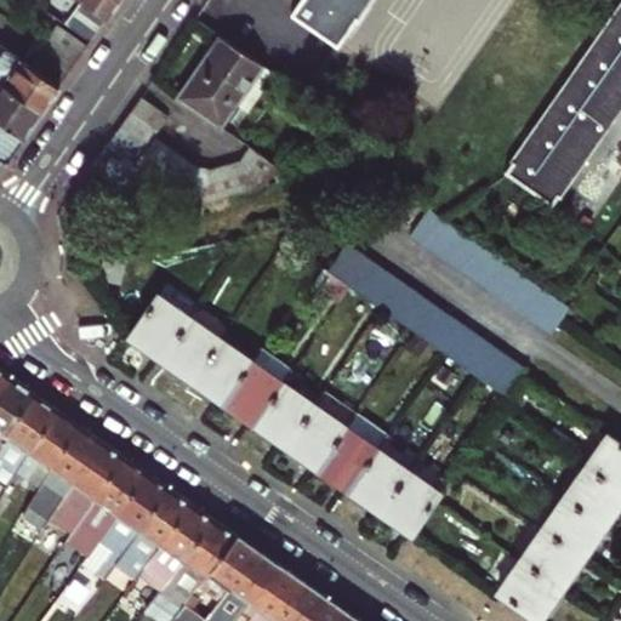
[(81,0),(104,16),(115,0),(81,0)]
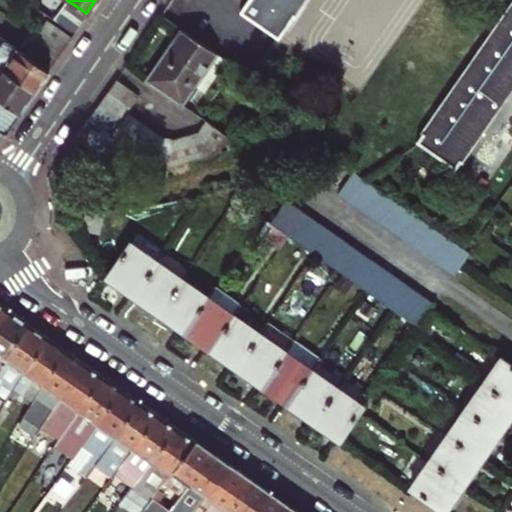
[(244,0),(238,9),(274,34),(288,14),(267,0),(244,0)]
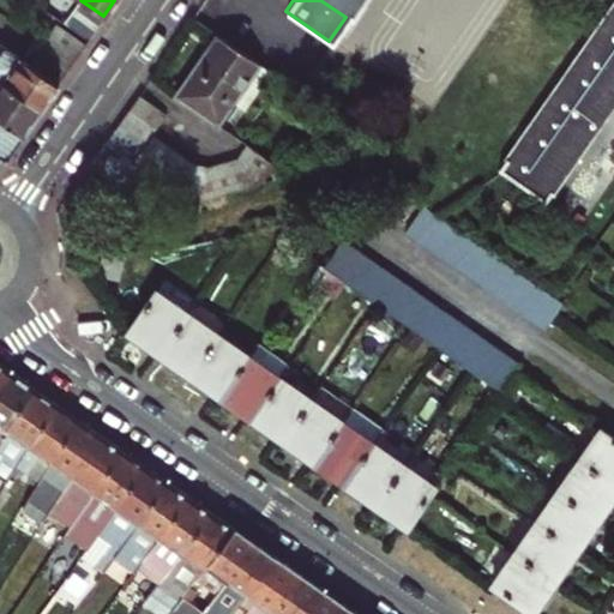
[(320,0),(345,17),(356,0),(320,0)]
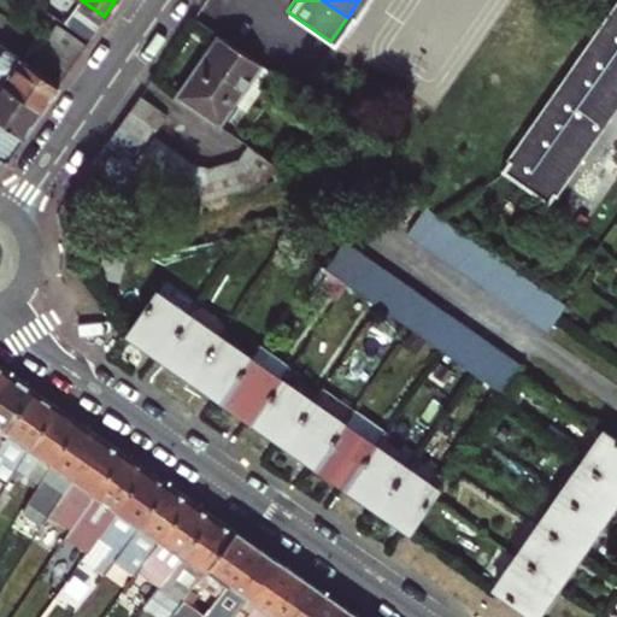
[(546,200),(571,163),(616,97),(616,5),(504,171),(510,176),(546,200)]
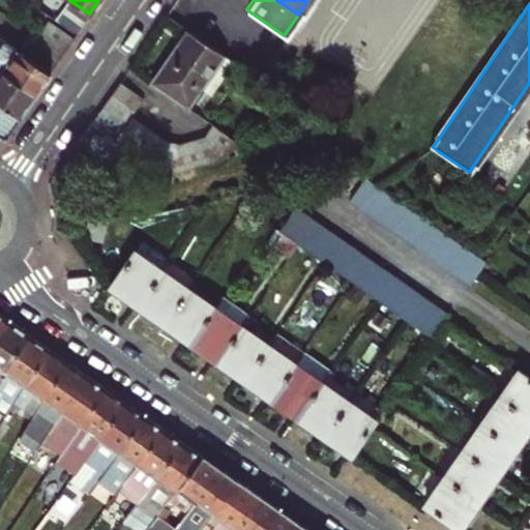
[(47,21),(39,32),(64,50),(72,38),(47,21)]
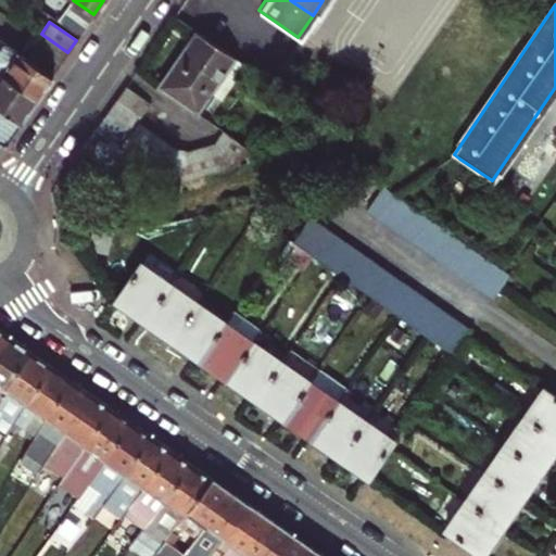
[(41,34),(33,46),(59,64),(67,52),(41,34)]
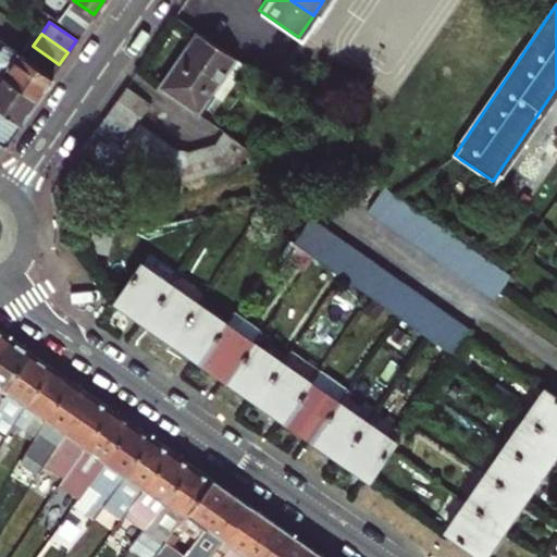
[(223,109),(250,71),(196,34),(159,88),(197,114),(208,98),(223,109)]
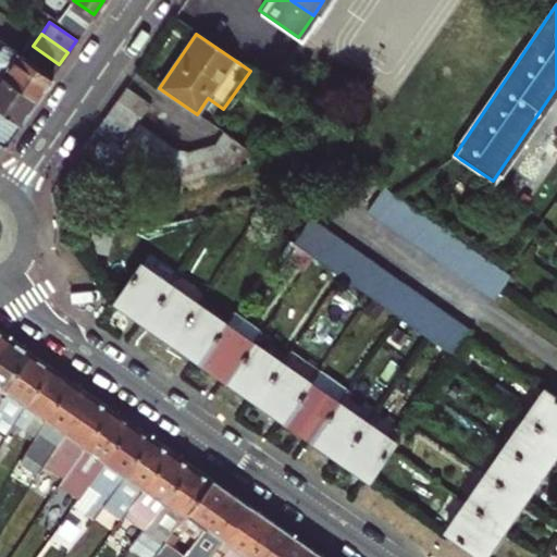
[(50,77),(24,58),(0,41),(0,74),(35,100),(50,77)]
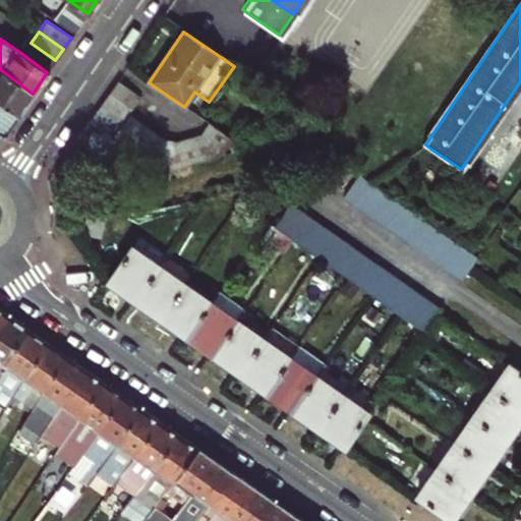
[(55,60),(31,43),(22,54),(47,72),(55,60)]
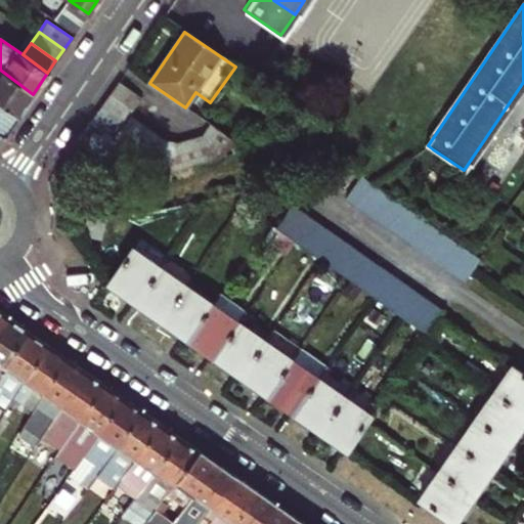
[(33,94),(0,70),(0,101),(18,115),(33,94)]
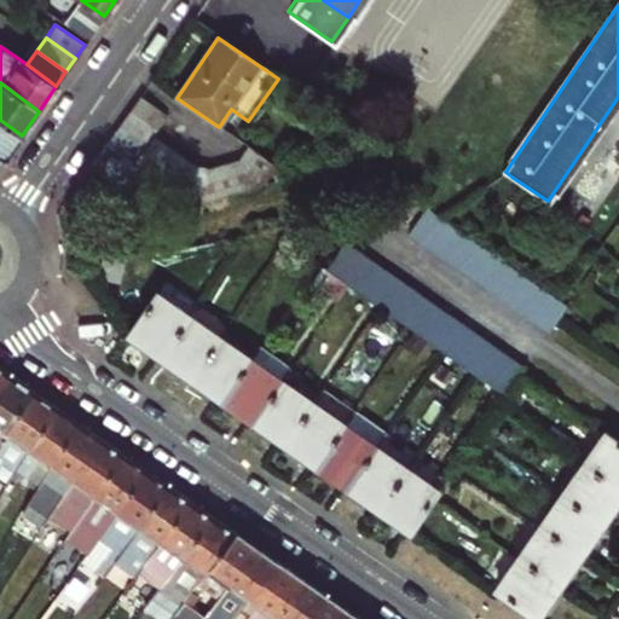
[(166,115),(139,97),(128,113),(155,131),(166,115)]
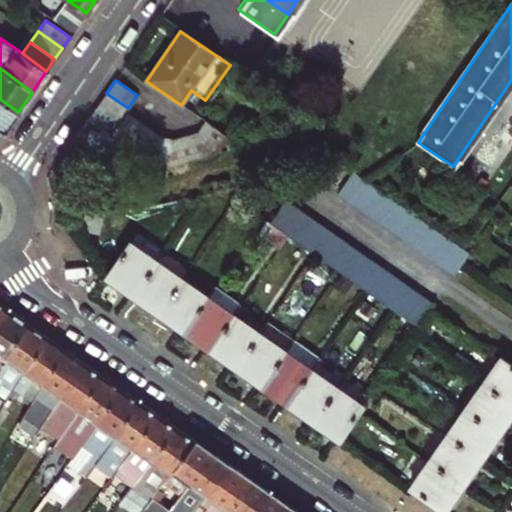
[(128,108),(106,93),(97,105),(119,120),(125,112),(128,108)]
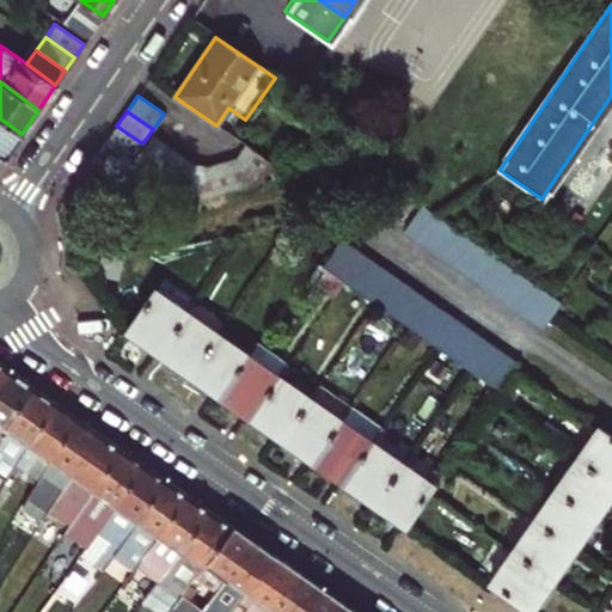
[(0,164),(22,134),(0,118),(0,164)]
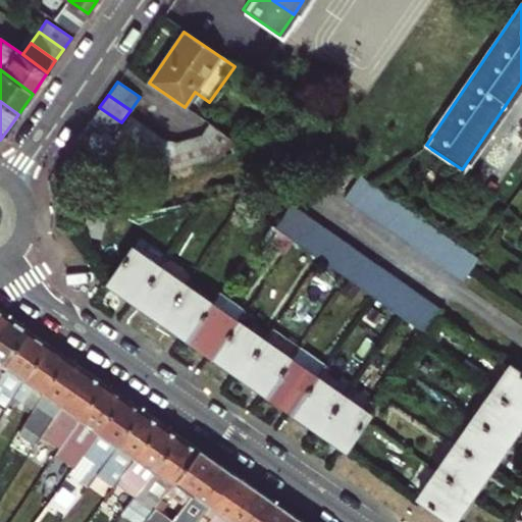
[(112,137),(121,122),(99,107),(90,121),(112,137)]
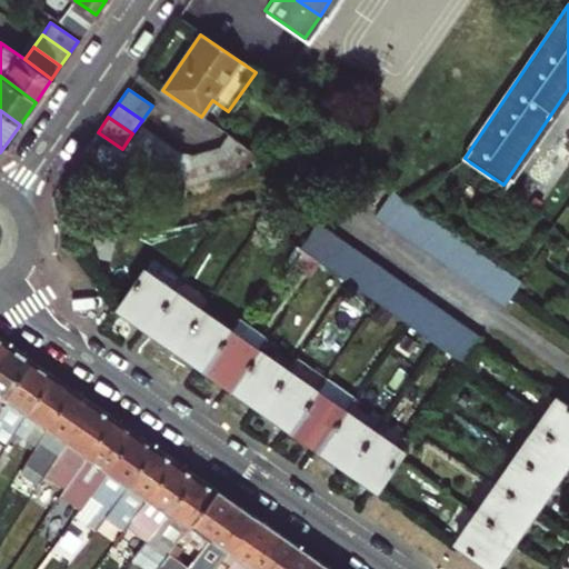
[(178,189),(237,171),(250,151),(227,135),(219,146),(190,152),(175,151),(139,125),(132,133),(122,149),(131,156),(178,189)]
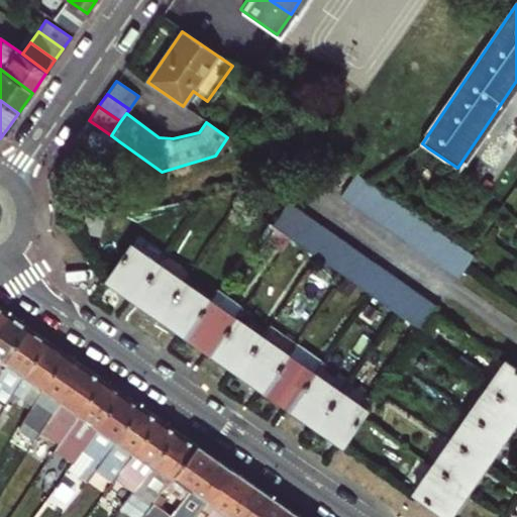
[(106,160),(119,141),(111,135),(89,120),(76,138),(106,160)]
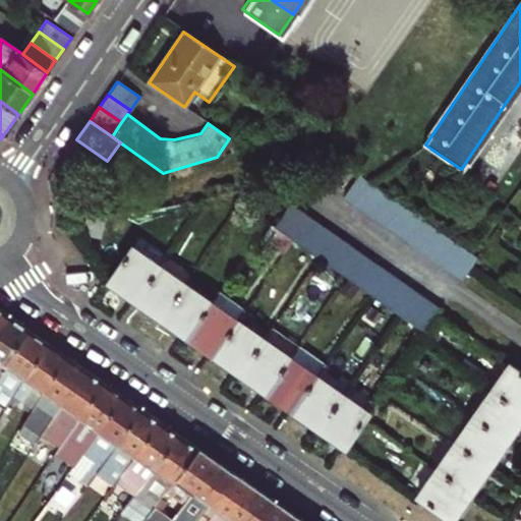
[(355,204),(372,179),(361,172),(345,195),(355,204)]
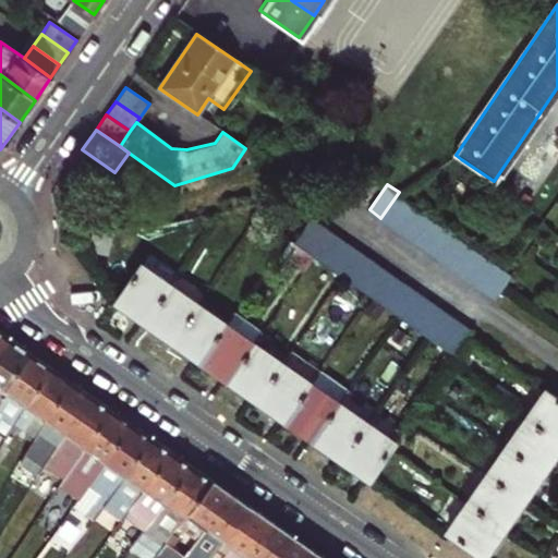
[(391,225),(409,199),(399,192),(380,218),(391,225)]
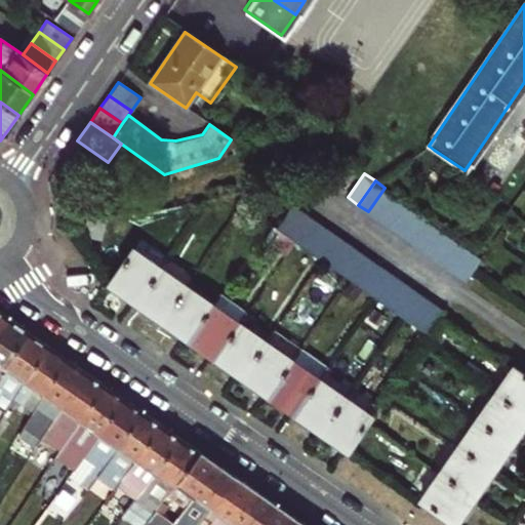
[(397,196),(385,188),(368,211),(379,219),(397,196)]
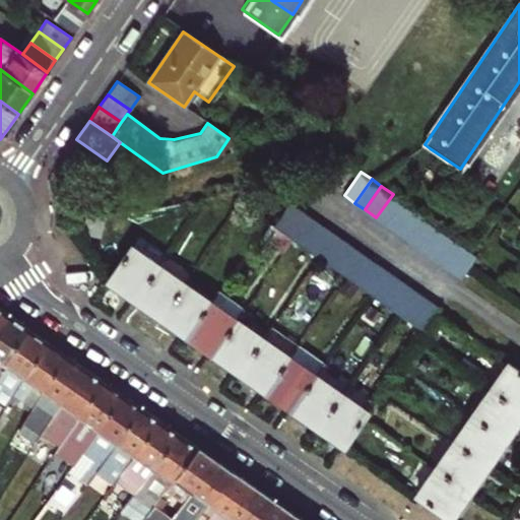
[(403,201),(393,194),(376,217),(387,224),(403,201)]
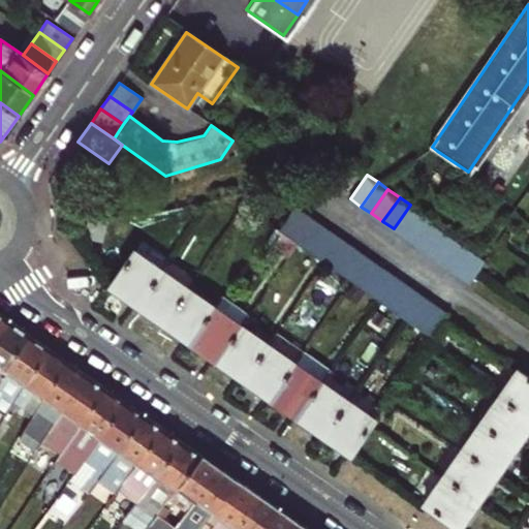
[(404,237),(421,212),(410,205),(394,228),(404,237)]
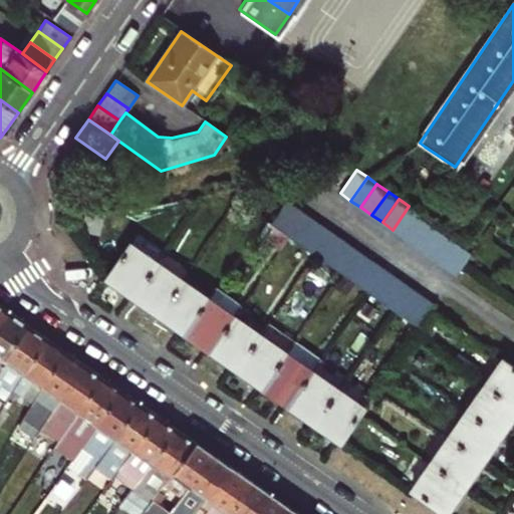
[(271,224),(281,231),(297,208),(287,200),(271,224)]
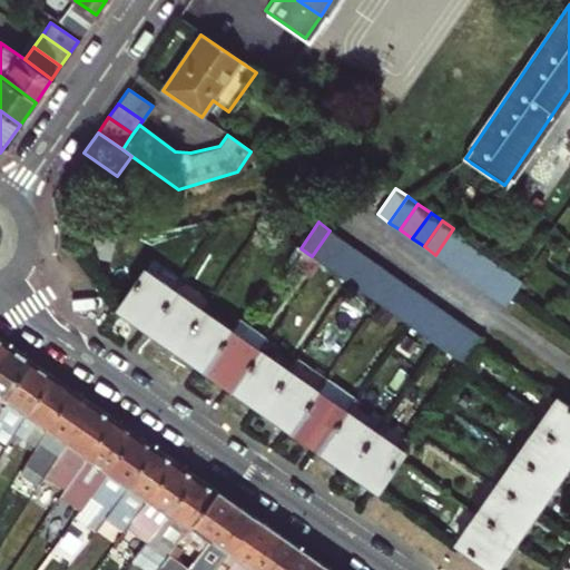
[(465,236),(453,228),(435,255),(448,263),(465,236)]
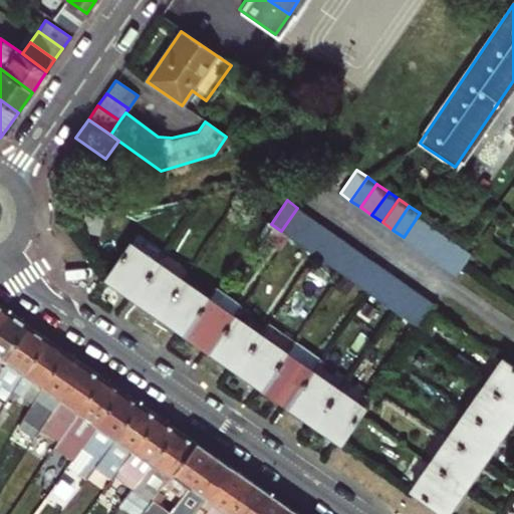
[(297,208),(281,231),(289,237),(292,239),(309,216),(297,208)]
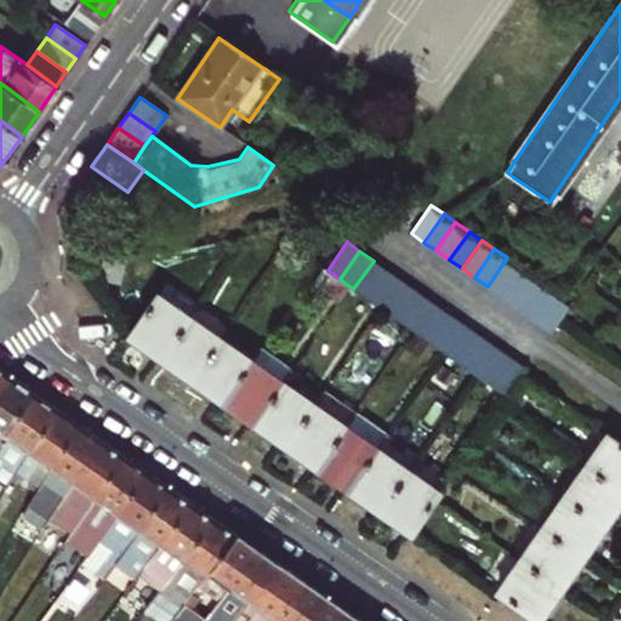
[(501,296),(520,267),(507,257),(488,286),(501,296)]
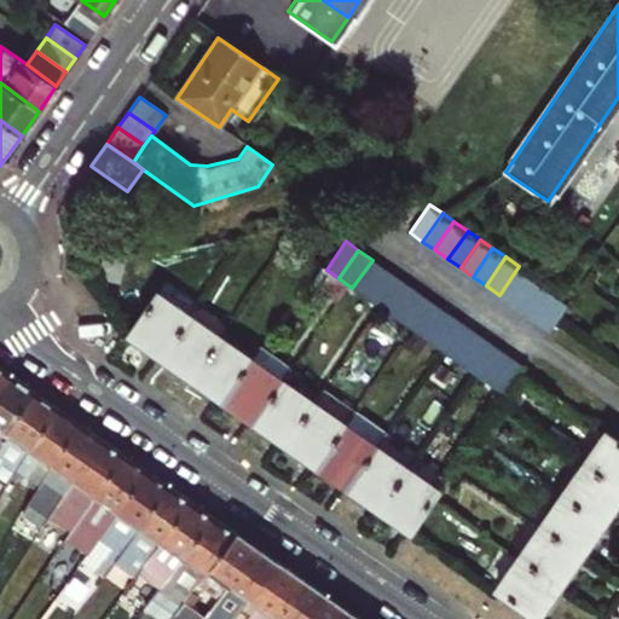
[(385,268),(372,260),(352,288),(365,296),(385,268)]
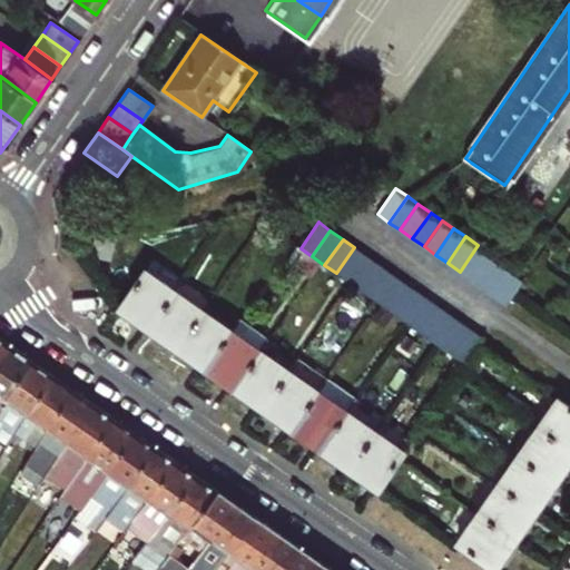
[(301,248),(291,243),(281,257),(290,264),(301,248)]
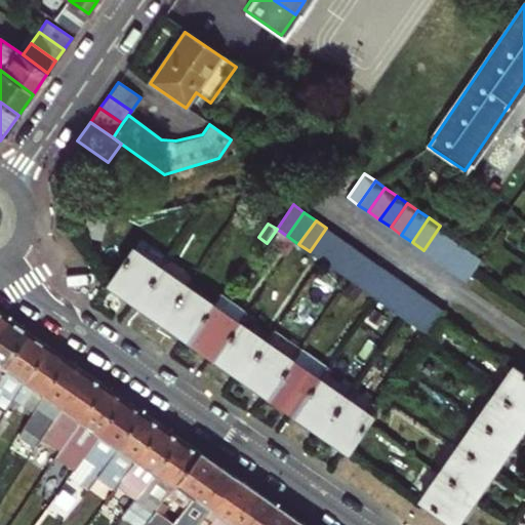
[(450,233),(440,226),(423,250),(434,257),(450,233)]
